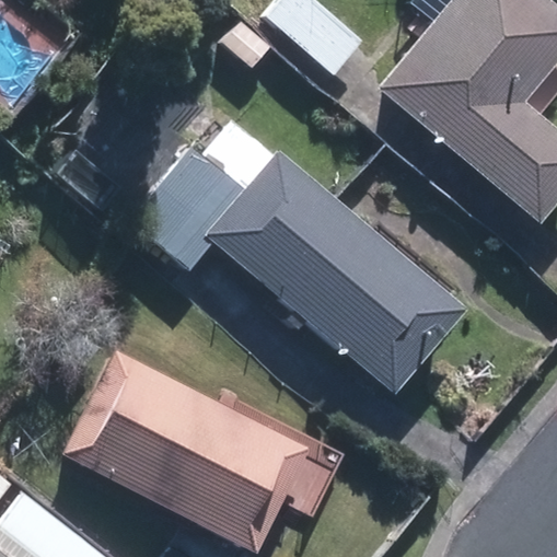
[(362,39),(316,0),(276,0),(264,14),(333,73),(362,39)]
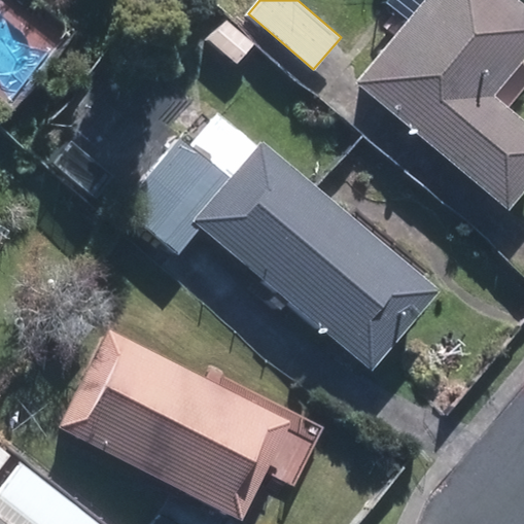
[(423,0),(353,83),(503,211),(523,187),(523,124),(491,96),(523,58),(523,4),(518,0),(423,0)]
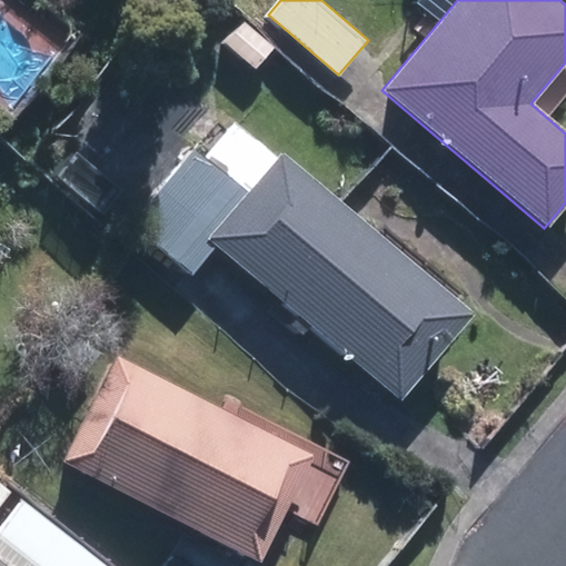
[(275,48),(244,22),(227,43),(257,69),(275,48)]
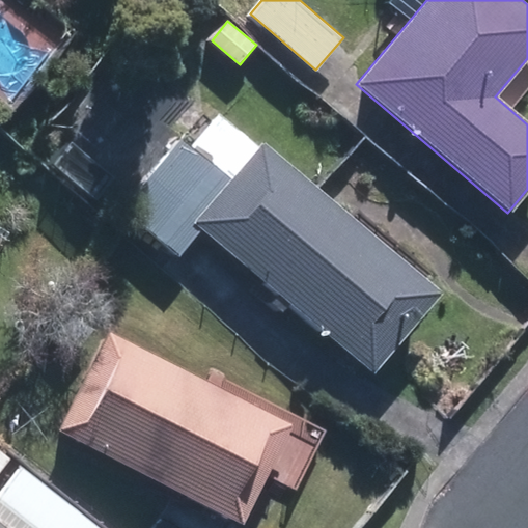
[(441,293),(262,141),(230,179),(182,139),(122,207),(178,255),(200,230),(371,374),(441,293)]
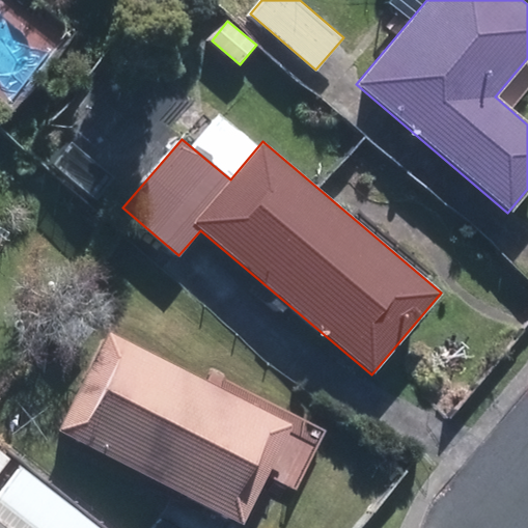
[(106,331),(56,432),(243,525),(268,475),(298,490),(329,429),(213,371),(207,382),(106,331)]
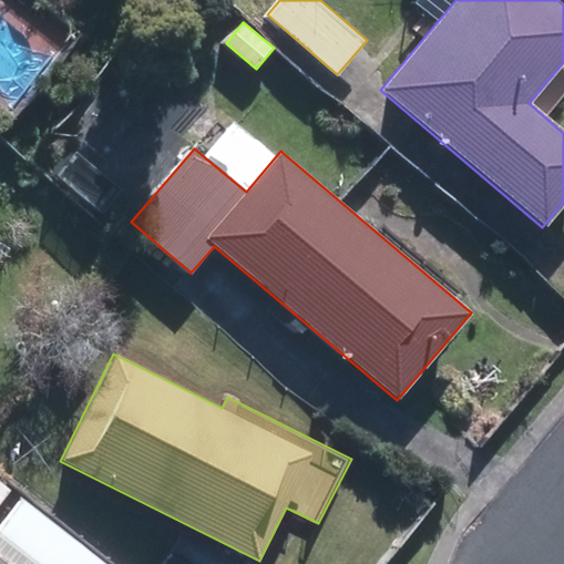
[(0,504),(12,488),(0,478),(0,504)]
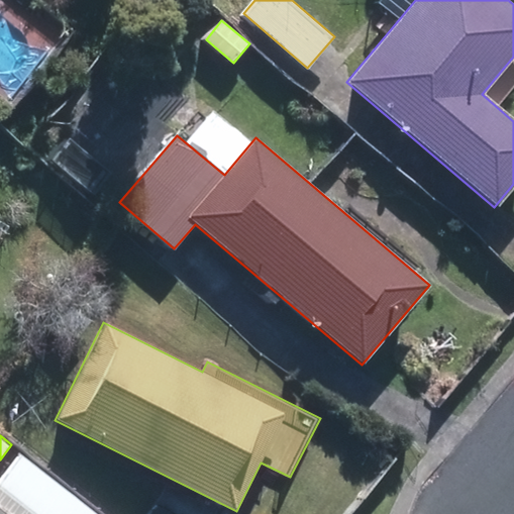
[(98,513),(20,453),(0,479),(0,508),(7,513),(98,513)]
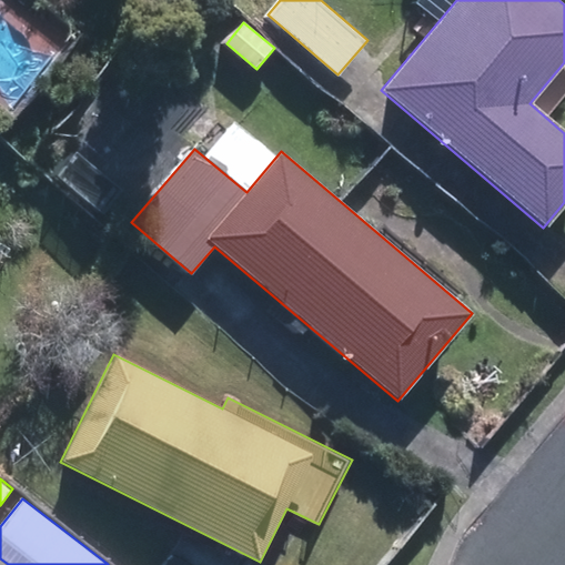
All buildings are outlined.
